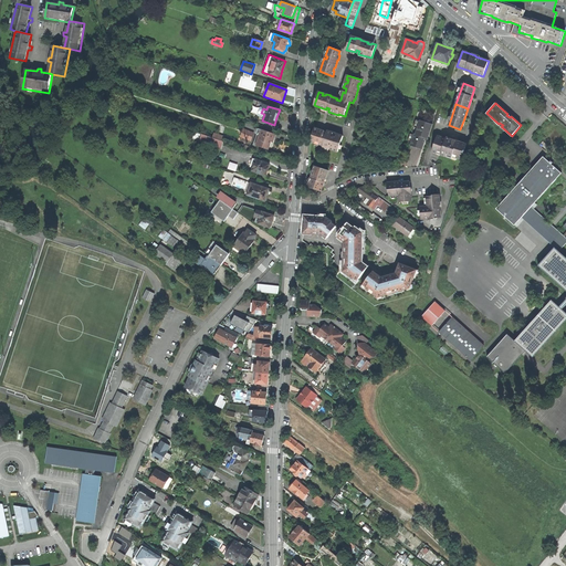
[(417,147),(421,149),(425,138),(427,138),(432,124),(420,119),(416,134),(415,134),(410,145),(417,147)]
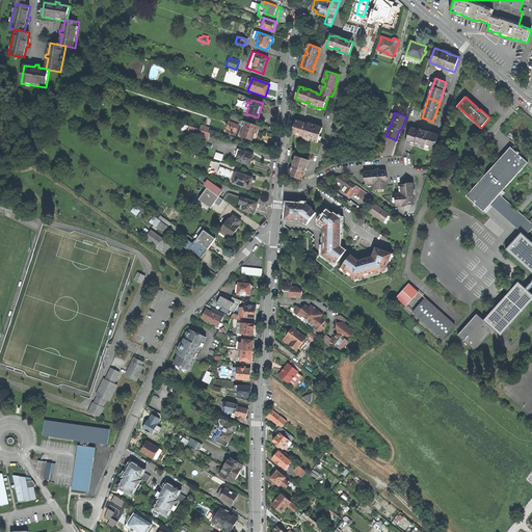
[(241,136),(253,140),(255,133),(256,134),(257,131),(259,127),(243,121),(240,128),(244,129),(241,136)]
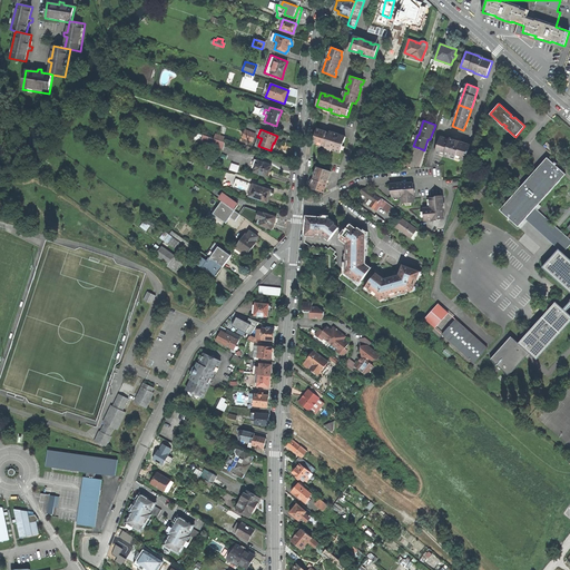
[(341,153),(345,137),(330,131),(330,133),(328,134),(325,133),(326,131),(321,130),(321,131),(316,130),(313,143),(322,146),(323,144),(325,145),(325,146),(324,147),(341,153)]
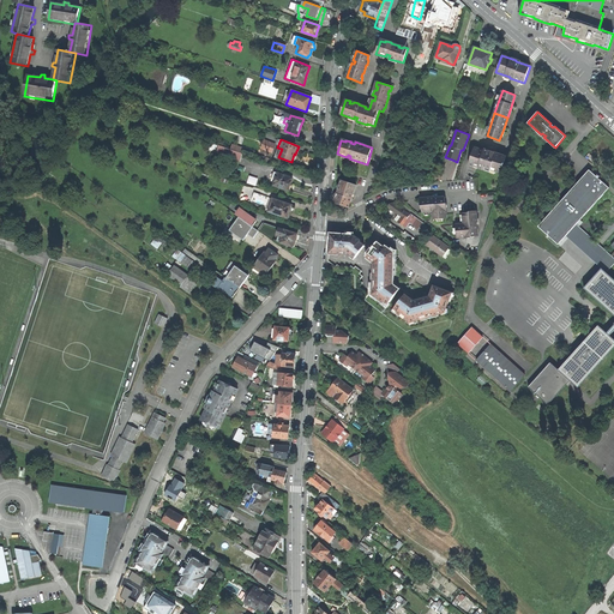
[(217,152),(240,161),(242,152),(220,145),(217,152)]
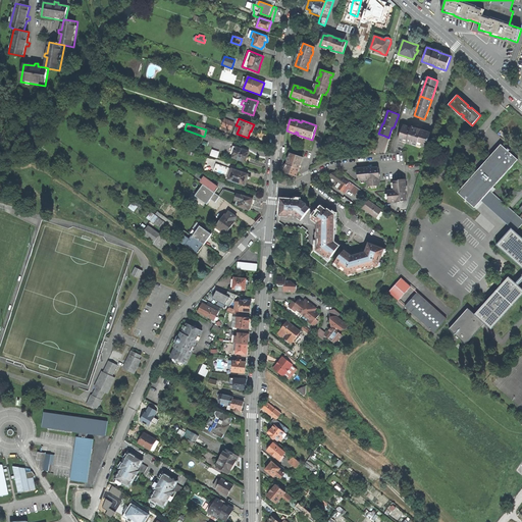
[(403,124),(398,140),(412,144),(412,142),(425,146),(429,133),(423,131),(418,128),(417,129),(415,129),(414,128),(403,124)]
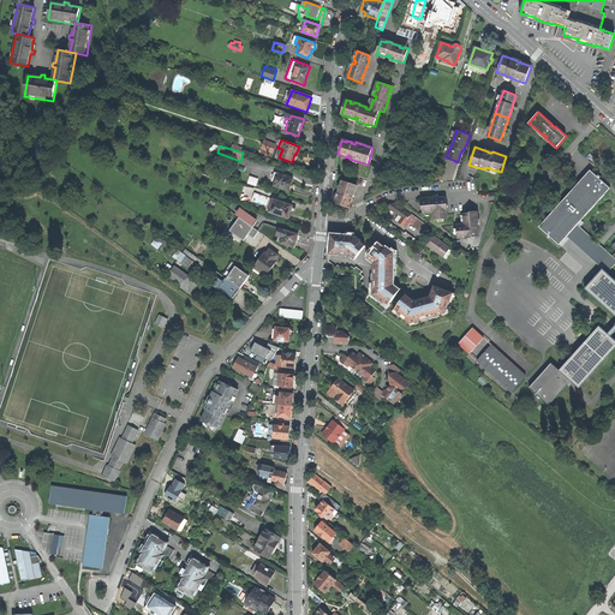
[(559,244),(567,236),(599,266),(603,269),(608,273),(614,264),(614,257),(602,245),(578,224),(610,187),(591,171),(541,227),(559,244)]
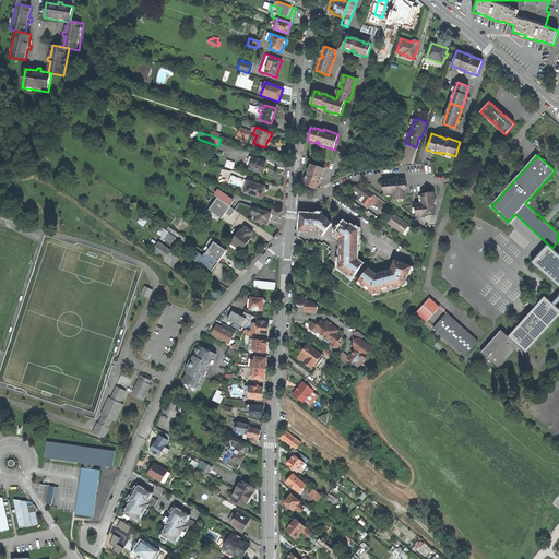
[(248,169),(262,174),(262,173),(264,174),(264,170),(265,168),(264,168),(266,162),(252,157),(249,156),(247,162),(250,163),(248,169)]
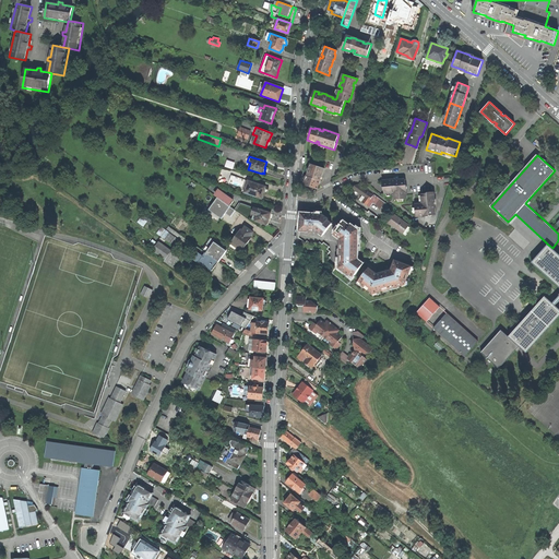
[(227,159),(225,166),(234,169),(236,162),(227,159)]
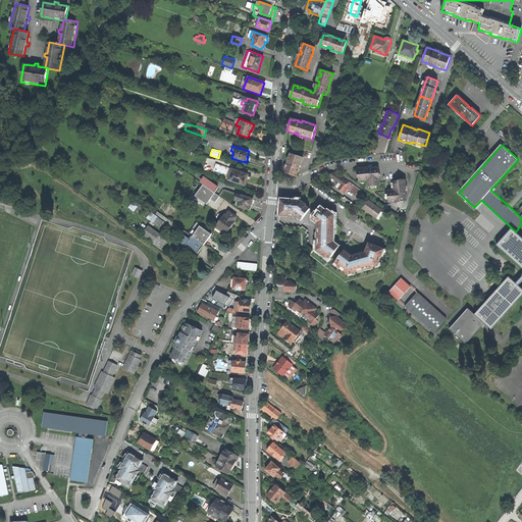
[(302,156),(291,152),(288,160),(290,160),(289,164),(286,164),(286,163),(283,172),(295,175),(297,172),(298,172),(300,165),(301,165),(302,160),(301,160),(302,156)]
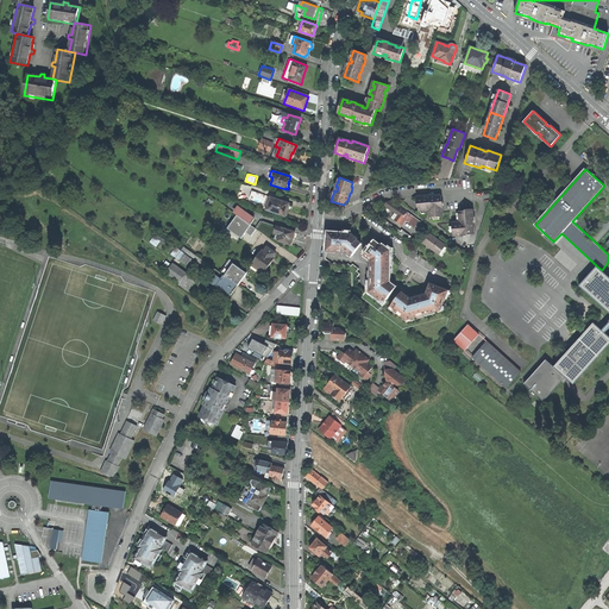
[(262,203),(265,194),(252,190),(250,200),(262,203)]
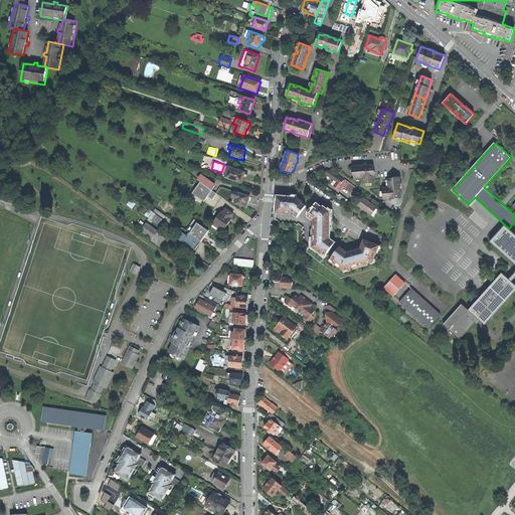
[(353,168),(354,180),(360,179),(363,178),(363,182),(364,185),(374,184),(373,166),(366,167),(353,168)]
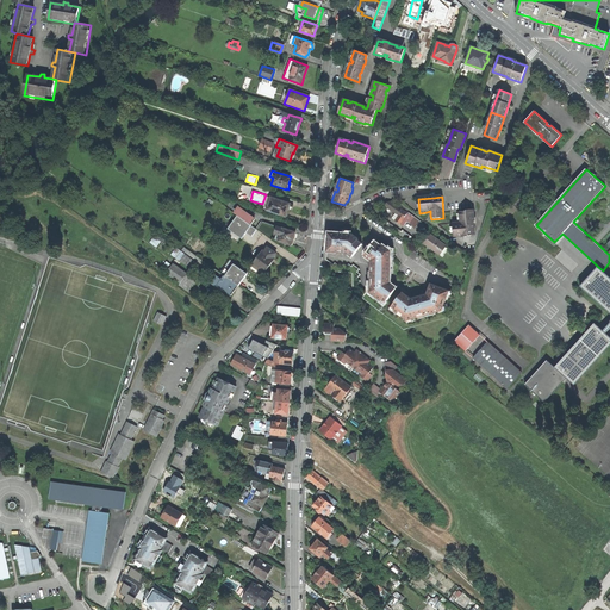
[(285,216),(286,217),(287,213),(288,211),(287,210),(290,204),(278,199),(277,200),(273,198),(268,211),(285,217),(285,216)]
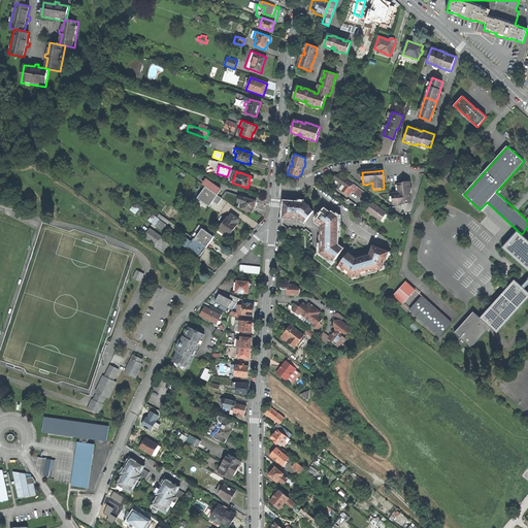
[(342,192),(349,196),(352,192),(350,190),(353,186),(337,175),(334,180),(342,186),(341,187),(344,189),(342,192)]
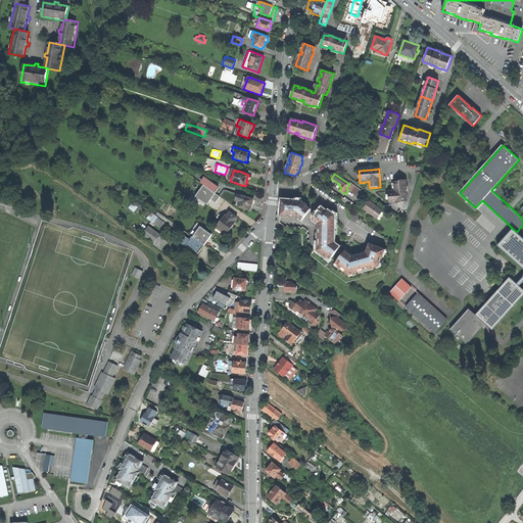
[(215,193),(218,188),(204,179),(201,183),(215,193)]
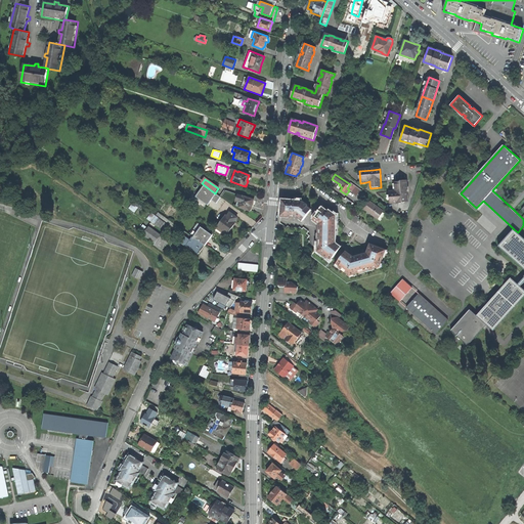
[(392,192),(389,192),(390,204),(408,202),(406,182),(394,183),(395,189),(395,192),(392,192)]
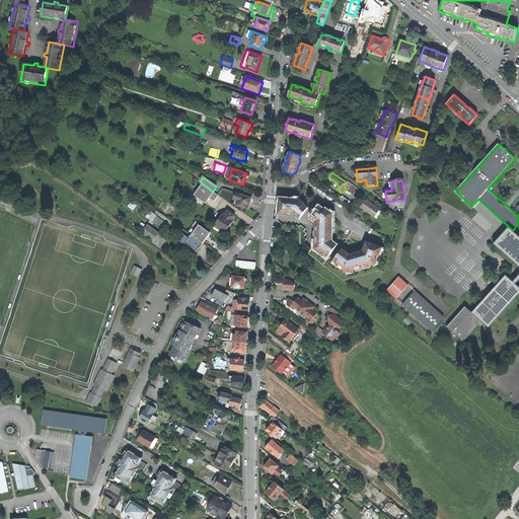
[(247,208),(248,208),(249,206),(249,204),(248,203),(250,198),(240,194),(240,195),(221,188),(217,194),(229,203),(229,202),(247,209),(247,208)]
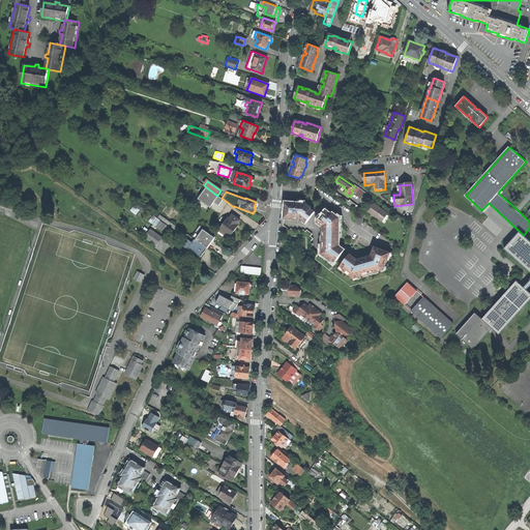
[(367,204),(372,198),(365,194),(361,200),(367,204)]
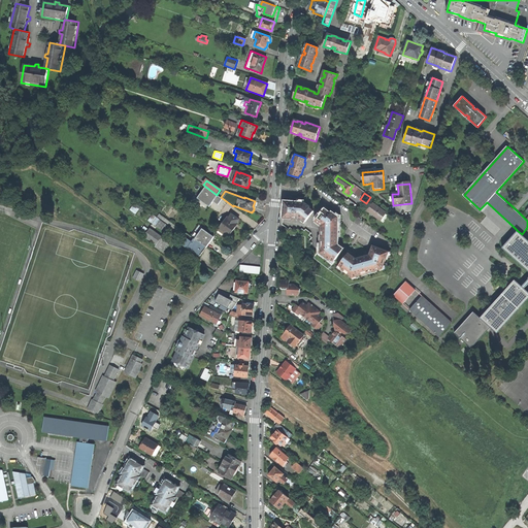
[(352,208),(355,204),(344,198),(343,199),(337,195),(336,197),(352,208)]
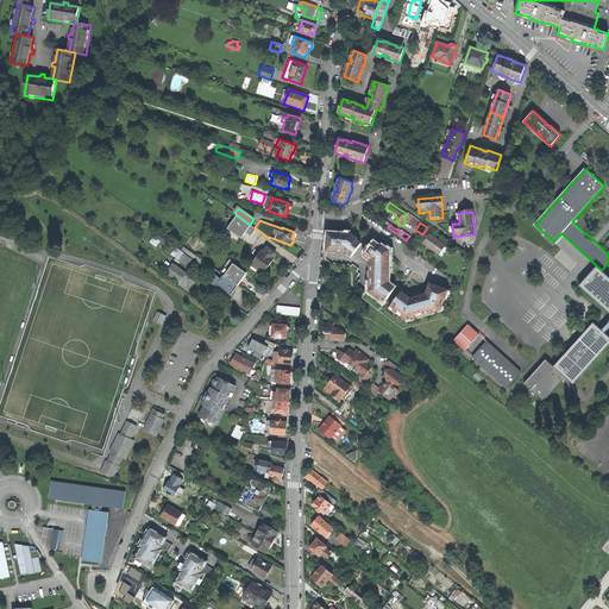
[(352,256),(362,244),(357,240),(358,239),(352,234),(344,234),(337,233),(337,236),(337,238),(333,238),(333,234),(327,234),(326,251),(331,251),(331,252),(349,253),(352,256)]
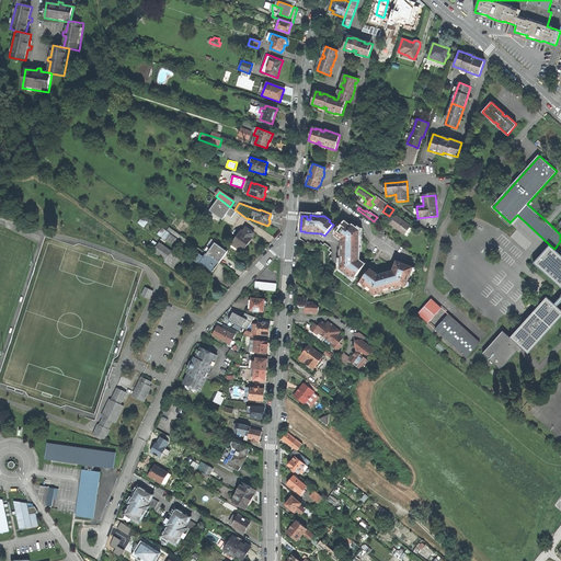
[(142,217),(138,222),(145,227),(148,222),(142,217)]
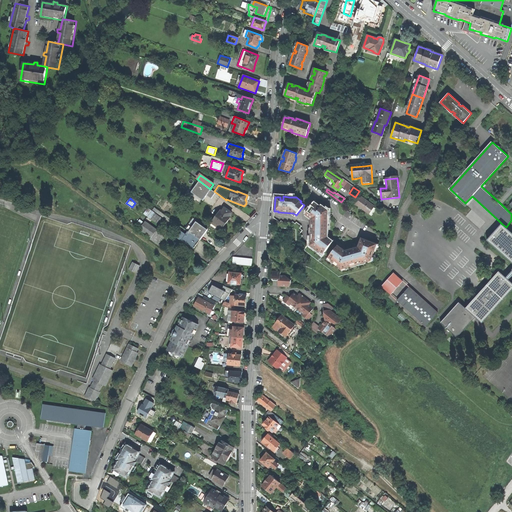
[(368,215),(374,207),(365,201),(361,198),(356,206),(368,215)]
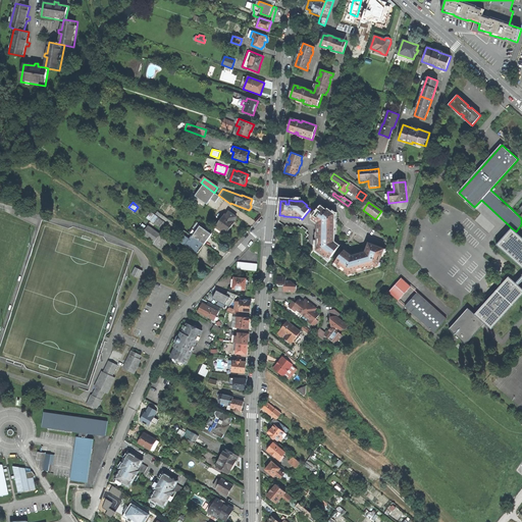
[(321,254),(320,255),(350,275),(378,266),(379,266),(384,250),(369,244),(366,251),(366,253),(353,257),(350,255),(334,243),(334,240),(334,232),(333,232),(333,228),(334,228),(334,218),(334,215),(328,211),(327,212),(321,208),(317,213),(316,213),(314,215),(314,216),(312,219),(318,223),(318,240),(319,240),(319,244),(318,243),(317,251),(321,254)]
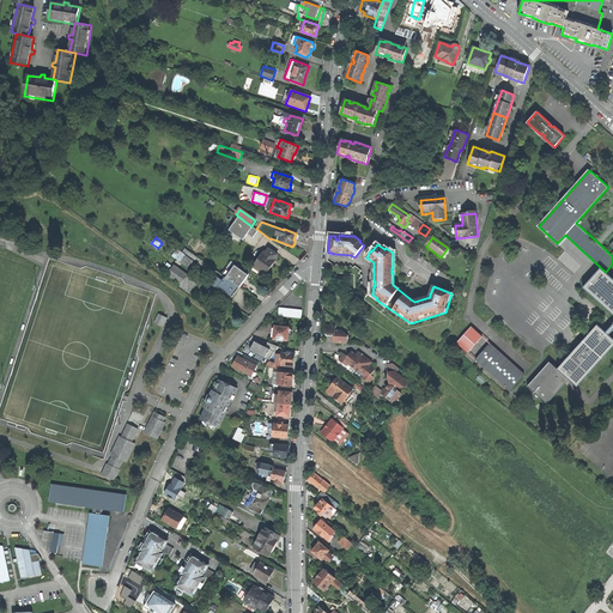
[(186,248),(183,252),(199,261),(201,259),(186,248)]
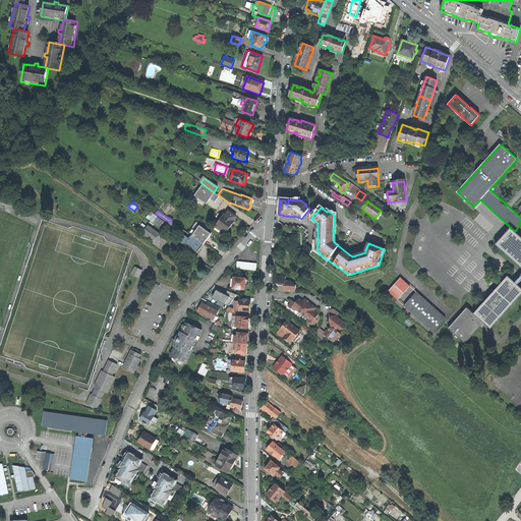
[(215,227),(225,234),(229,227),(234,221),(232,220),(235,216),(228,211),(225,215),(224,214),(215,227)]
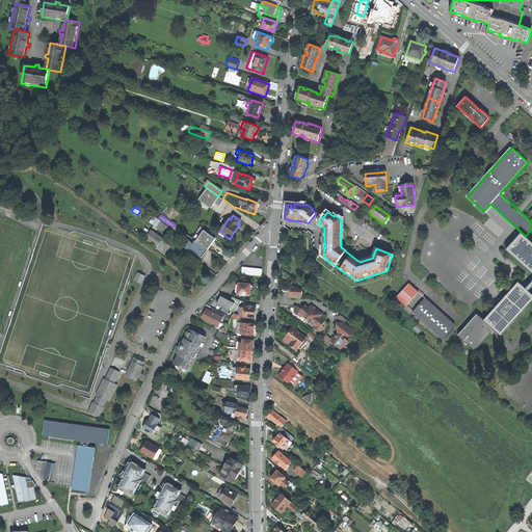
[(171,229),(157,218),(153,224),(166,235),(171,229)]
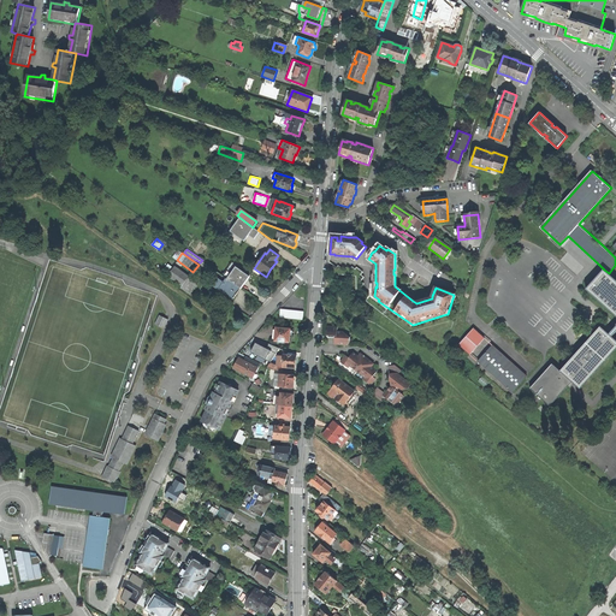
[(230,264),(221,276),(226,279),(235,267),(230,264)]
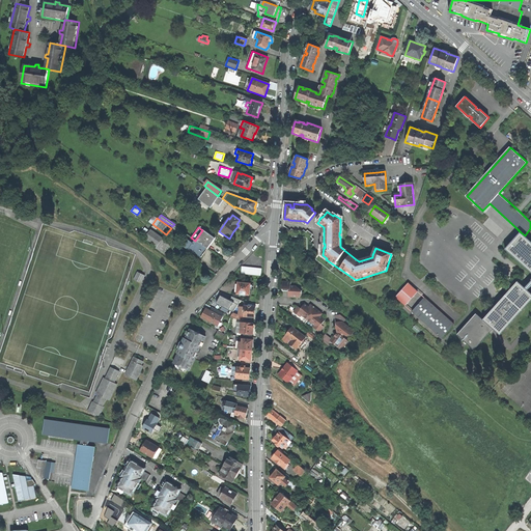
[(163,238),(150,229),(144,239),(157,247),(163,238)]
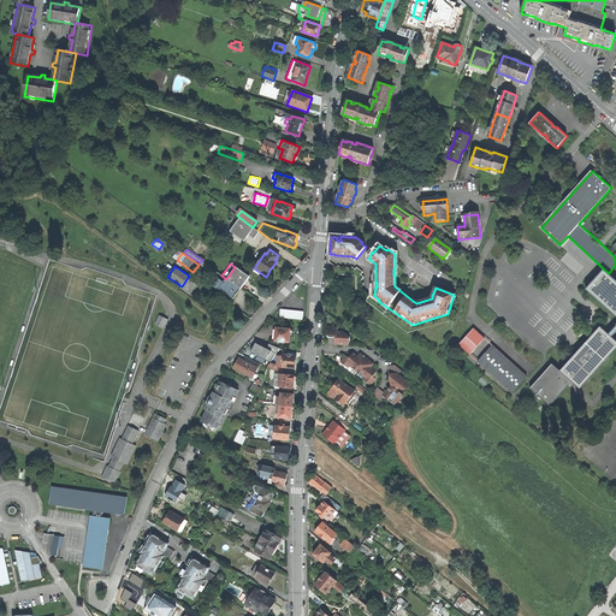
[(235,267),(226,279),(240,288),(244,282),(248,276),(235,267)]
